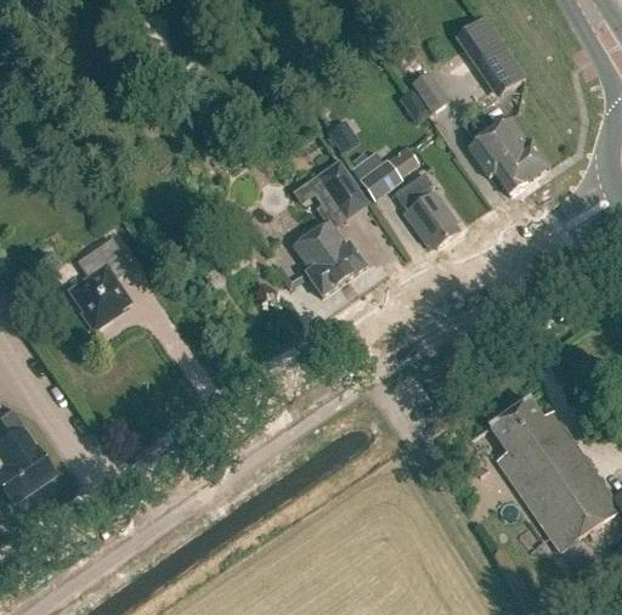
[(459,32),(501,92),(525,77),(484,16),(459,32)]
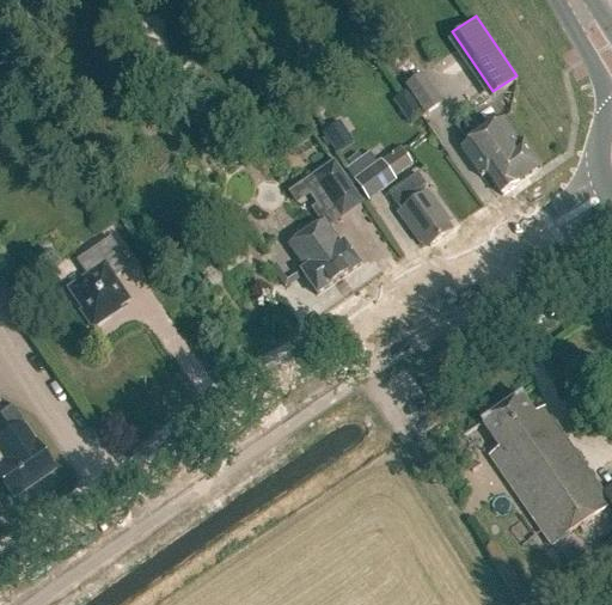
[(405,81),(426,111),(442,99),(422,69),(405,81)]
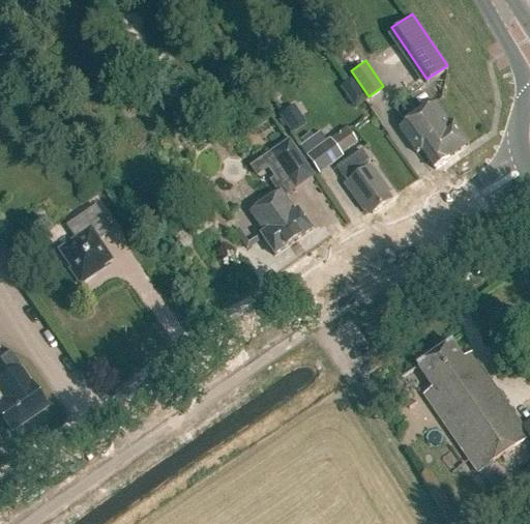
[(421,146),(435,166),(447,156),(446,156),(468,141),(452,119),(449,121),(434,98),(399,123),(417,149),(421,146)]
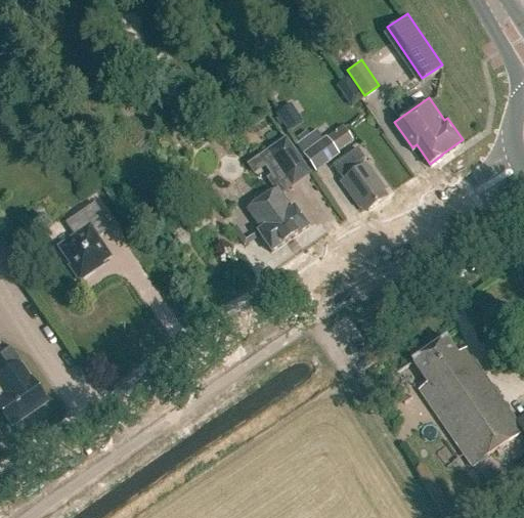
[(302,118),(290,100),(274,111),(287,128),(302,118)]
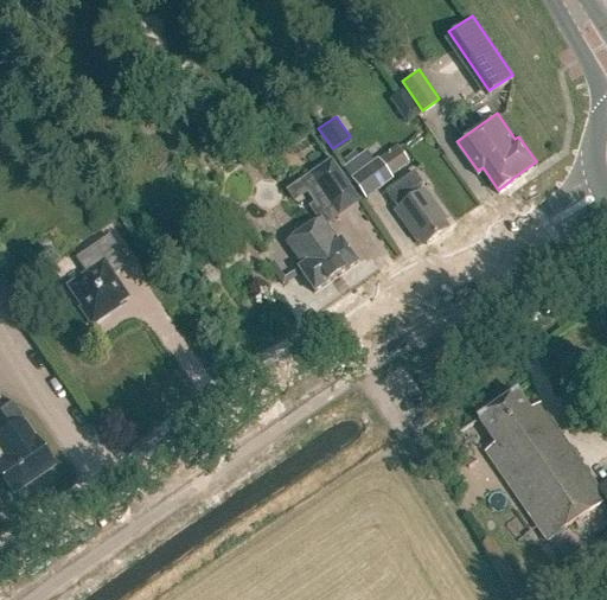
[(396,142),(377,155),(387,168),(406,155),(396,142)]
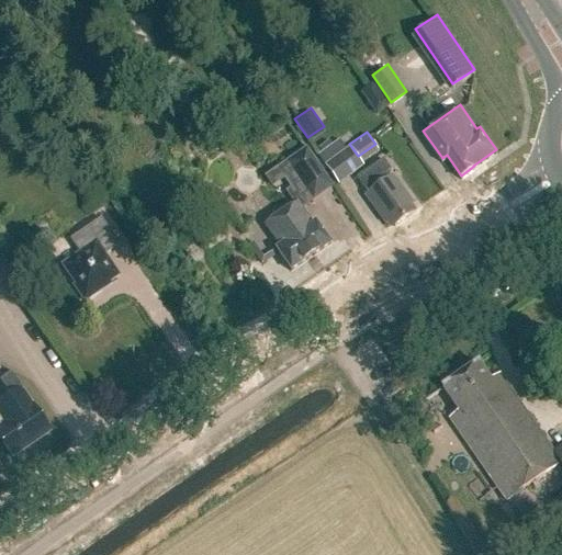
[(349,143),(325,161),(338,179),(362,161),(358,156),(349,144),(349,143)]
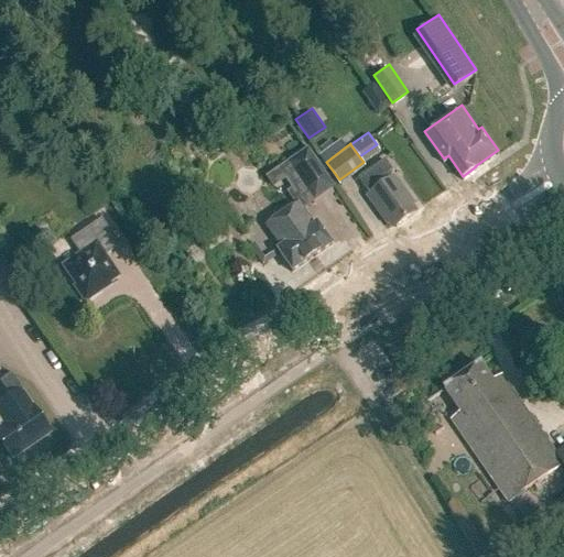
[(291,186),(286,190),(295,204),(299,200),(303,206),(333,186),(335,184),(308,145),(289,160),(266,175),(272,186),(285,177),(291,186)]
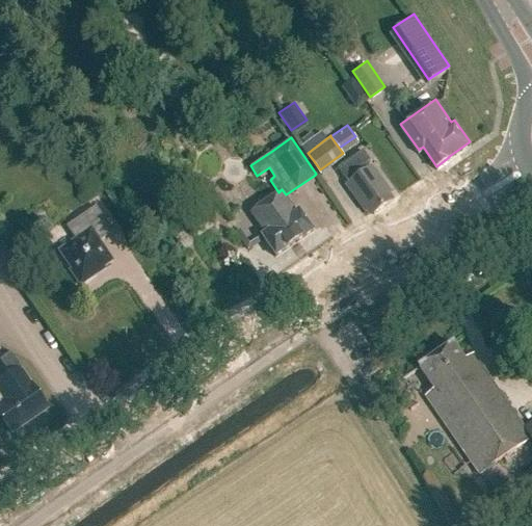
[(369,204),(373,210),(390,199),(384,192),(390,188),(371,162),(368,164),(365,160),(370,157),(363,147),(338,164),(348,179),(345,180),(364,207),(369,204)]
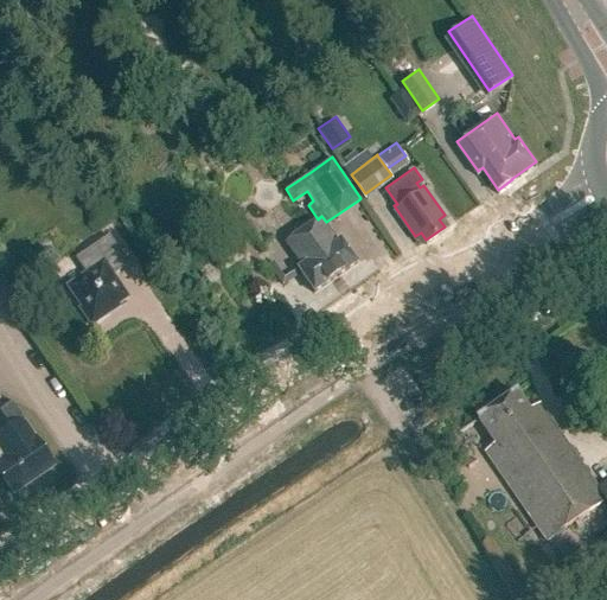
[(298,265),(314,287),(357,259),(340,235),(337,237),(326,222),(321,216),(318,219),(287,240),(302,261),(298,265)]
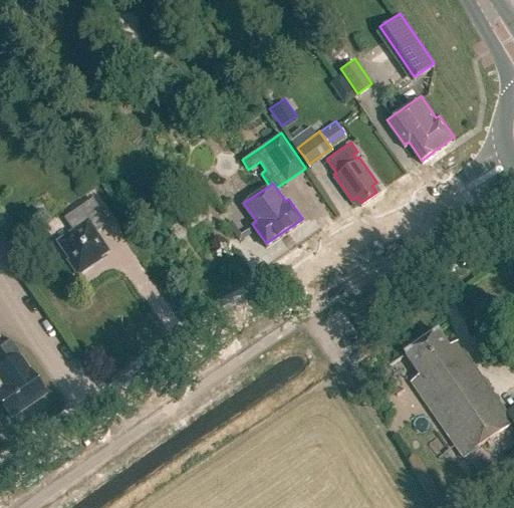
[(57,239),(68,255),(66,257),(77,272),(92,262),(90,260),(108,248),(95,230),(109,220),(92,195),(64,215),(72,228),(57,239)]
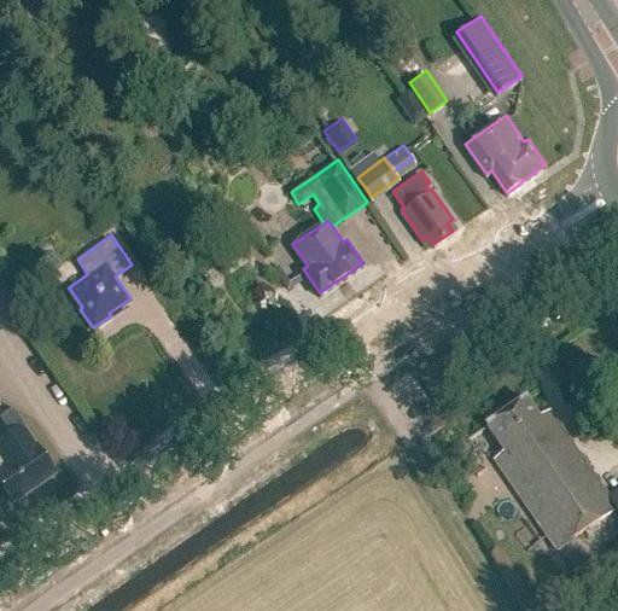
[(484,423),(503,449),(493,457),(555,546),(616,504),(617,507),(617,484),(607,493),(548,408),(540,414),(525,395),(484,423)]
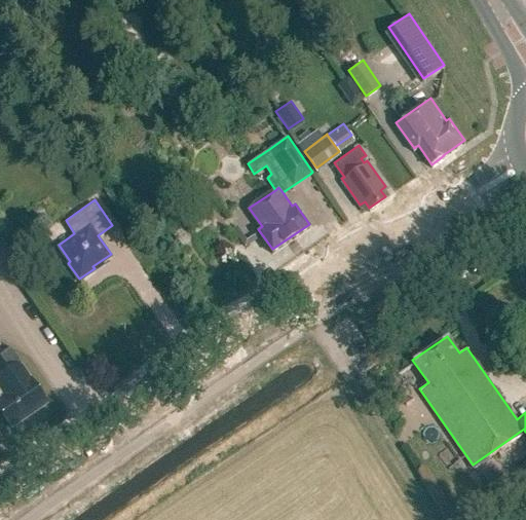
[(0,397),(0,408),(10,423),(46,399),(30,375),(29,376),(19,362),(21,361),(9,345),(0,351),(0,354),(9,367),(0,372),(0,383),(6,393),(0,397)]
